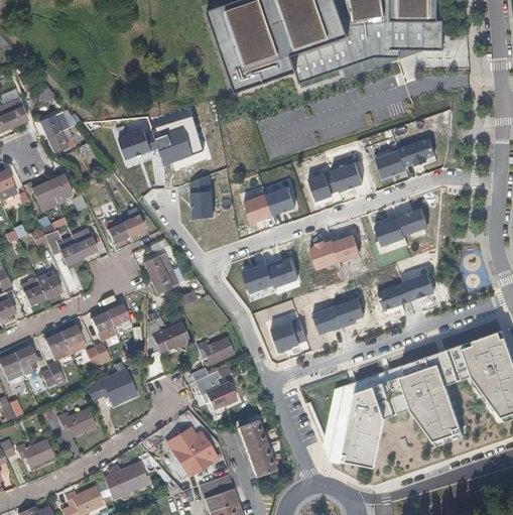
[(439,19),(440,0),(230,0),(210,7),(237,89),(298,69),(302,81),(346,66),(380,54),(402,55),(402,47),(425,47),(444,48),(445,19),(439,19)]
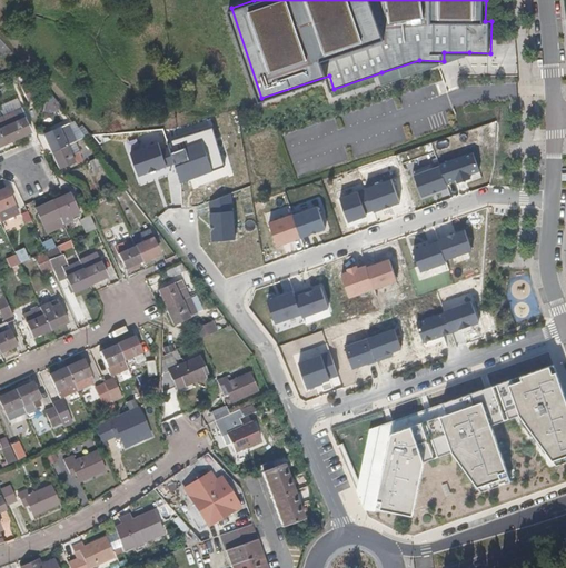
[(419,60),(381,72),(385,82),(469,55),(469,52),(444,52),(444,61),(419,60)]
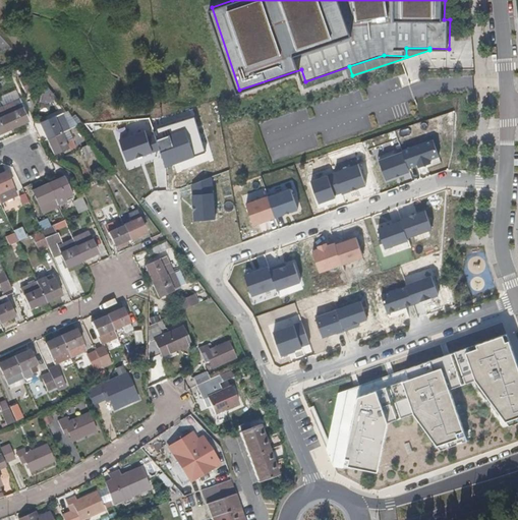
[(36,89),(30,75),(20,78),(26,93),(36,89)]
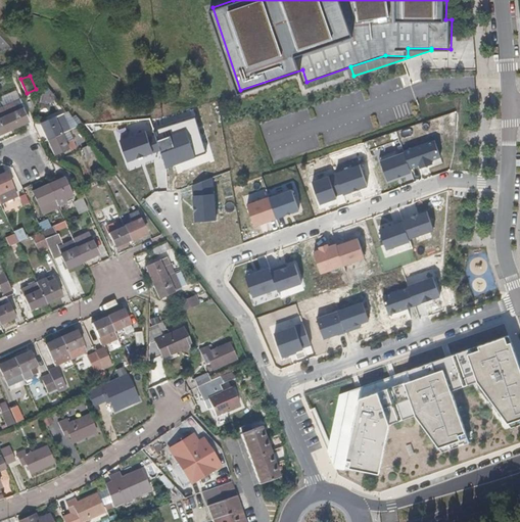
[(29,121),(21,101),(14,105),(15,109),(7,113),(13,128),(29,121)]
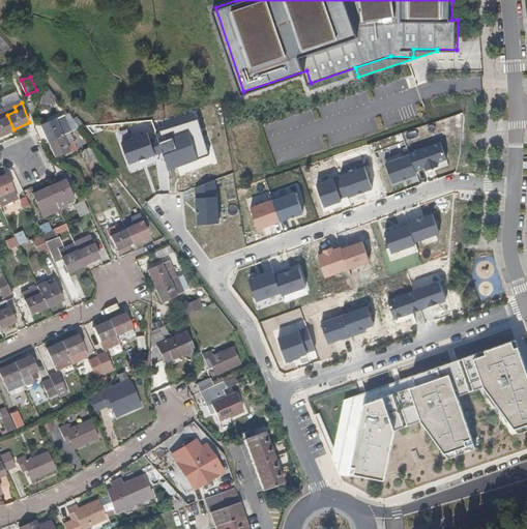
[(0,136),(13,129),(7,115),(0,118),(0,136)]
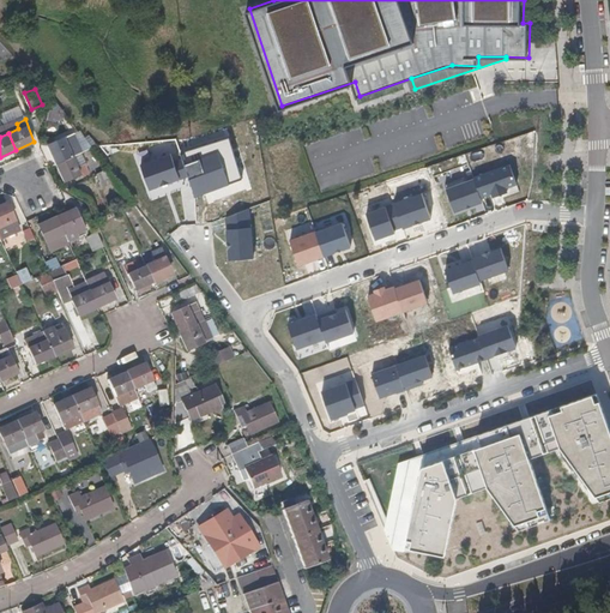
[(82,152),(74,136),(66,139),(65,137),(49,144),(56,163),(82,152)]
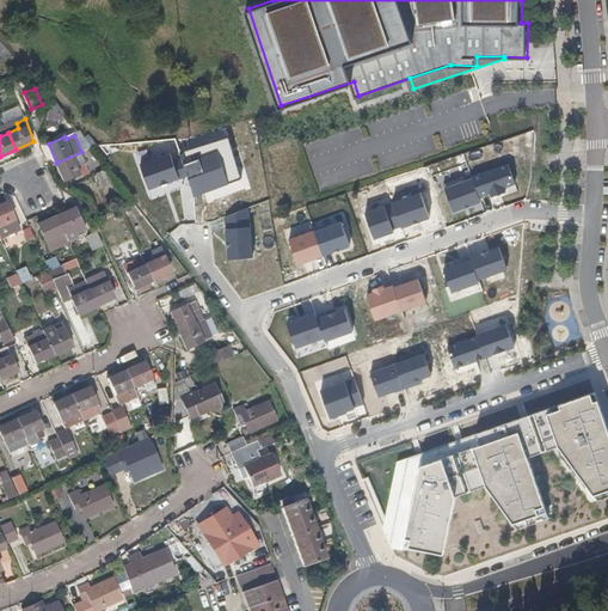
[(91,173),(81,152),(56,163),(65,181),(81,173),(84,177),(91,173)]
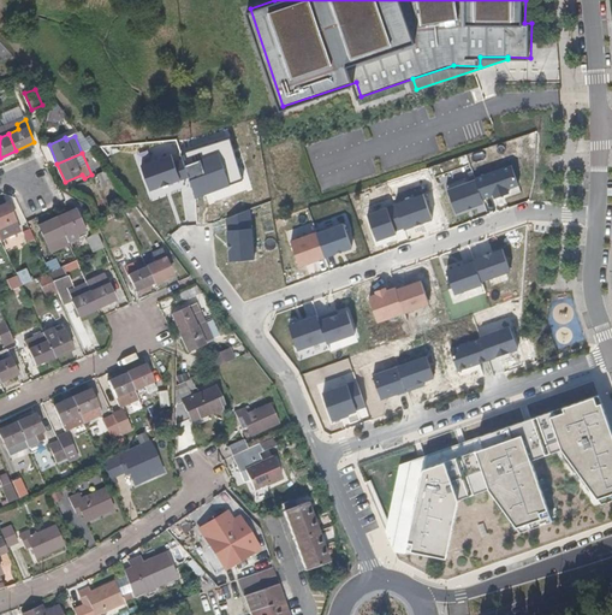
[(19,230),(7,202),(0,205),(0,235),(1,238),(19,230)]
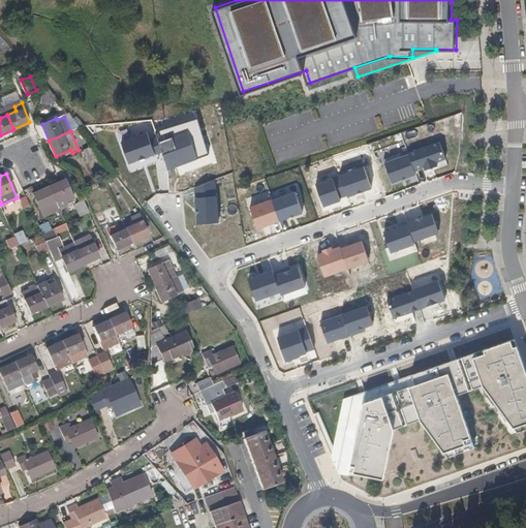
[(74,200),(65,179),(49,186),(56,200),(59,208),(74,200)]
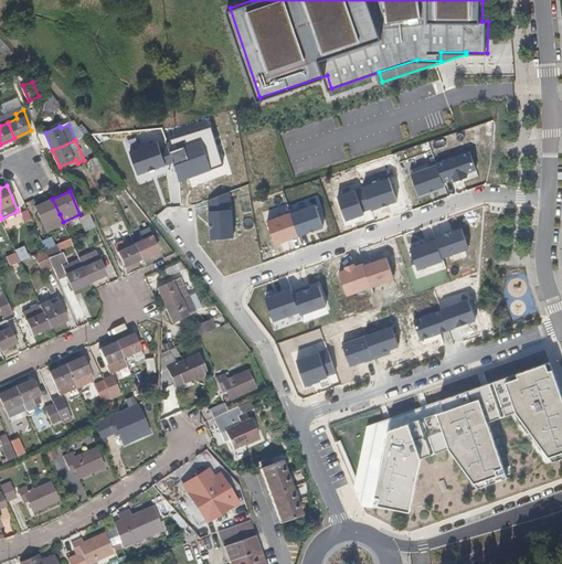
[(60,214),(52,199),(35,206),(42,222),(44,221),(48,229),(53,226),(51,217),(60,214)]
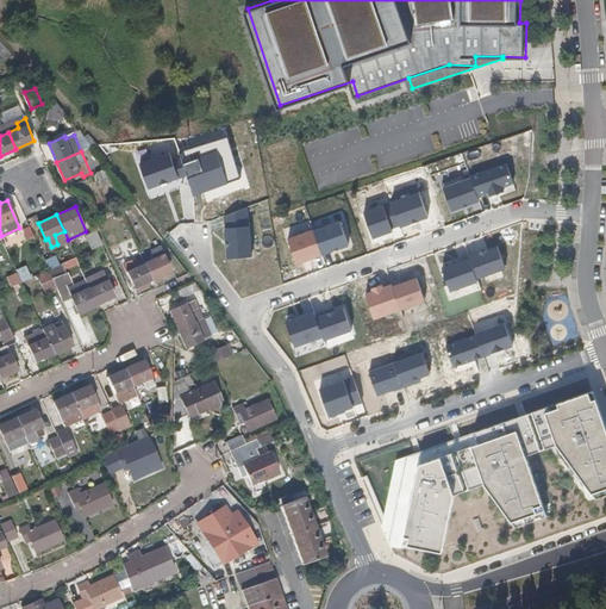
[(101,243),(95,230),(87,234),(93,247),(101,243)]
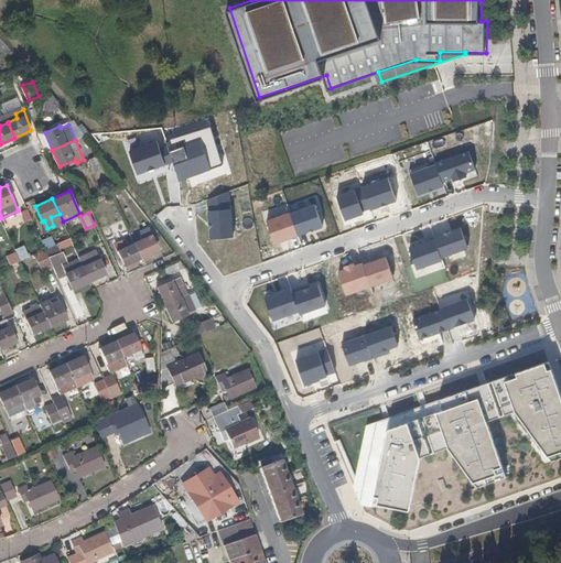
[(159,250),(149,228),(138,233),(141,240),(139,241),(135,242),(137,247),(141,258),(159,250)]
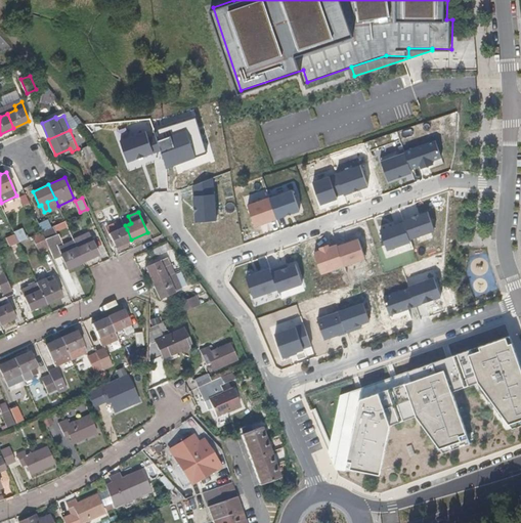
[(48,226),(43,215),(36,218),(42,230),(48,226)]
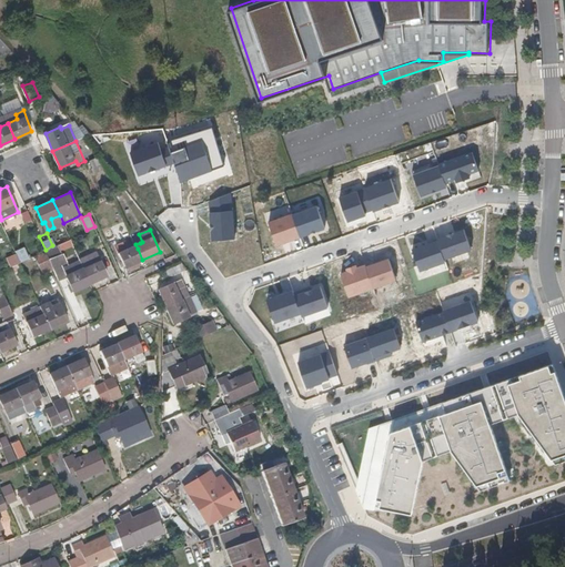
[(142,260),(138,249),(135,244),(131,246),(128,239),(118,244),(121,252),(119,252),(125,267),(142,260)]
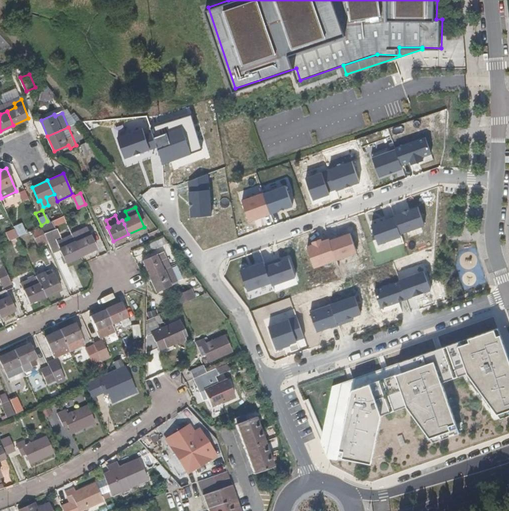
[(55,236),(50,226),(54,224),(52,221),(41,226),(48,240),(55,236)]
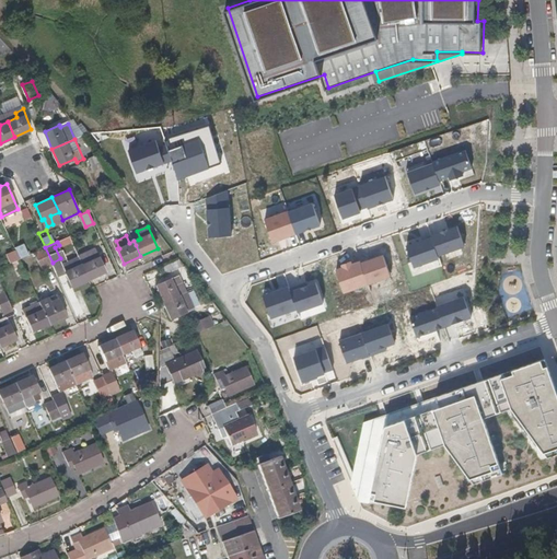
[(53,263),(45,247),(45,246),(36,249),(44,266),(53,263)]
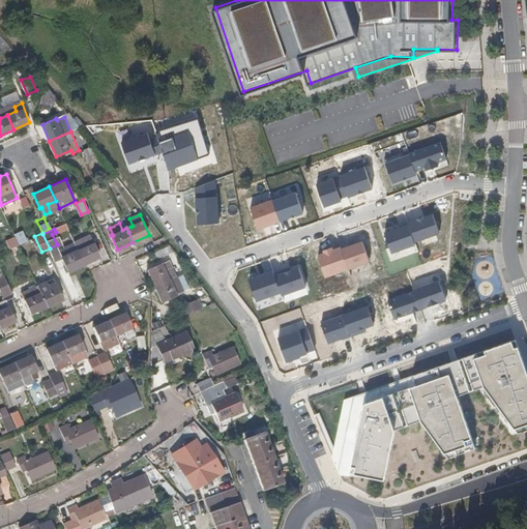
[(101,257),(91,234),(75,241),(76,243),(79,250),(85,264),(101,257)]
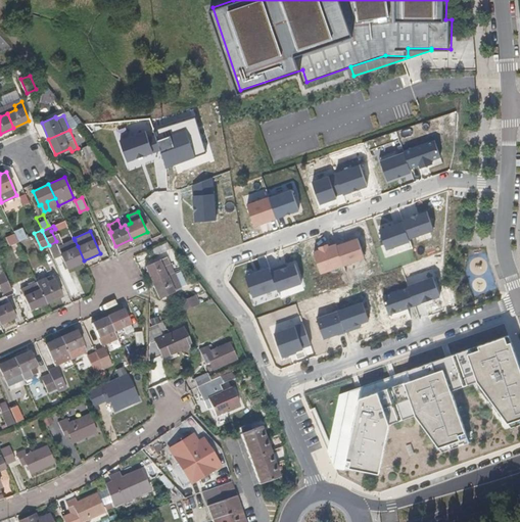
[(18,240),(14,232),(7,236),(10,243),(18,240)]
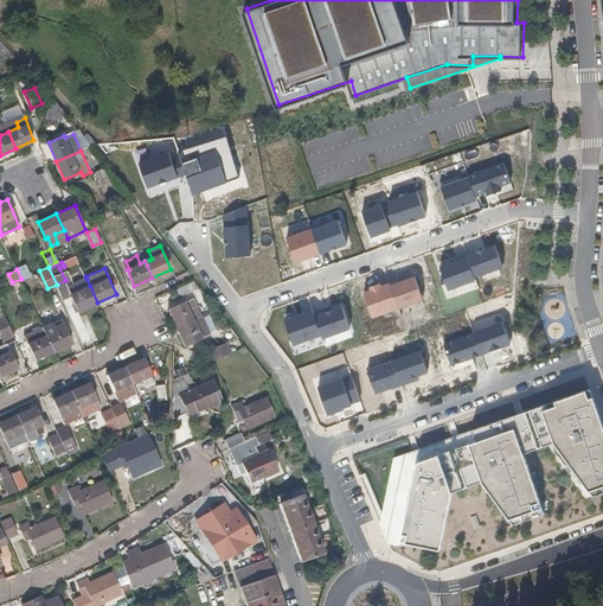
[(90,286),(87,279),(79,282),(82,289),(90,286)]
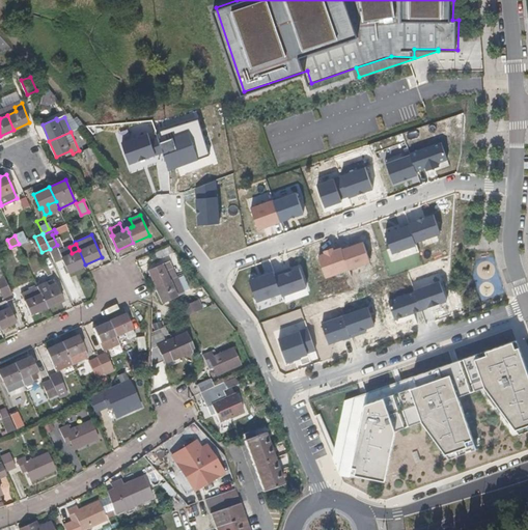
[(172,250),(170,245),(156,251),(159,256),(172,250)]
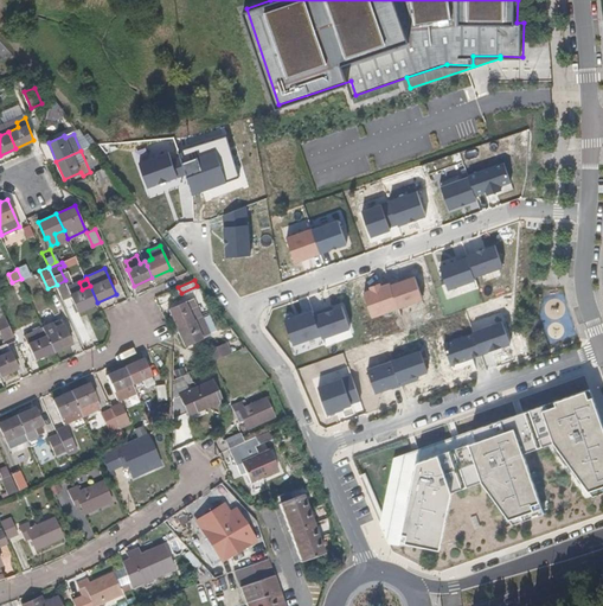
[(97,303),(90,286),(82,289),(79,282),(75,284),(71,286),(75,294),(71,294),(78,311),(97,303)]
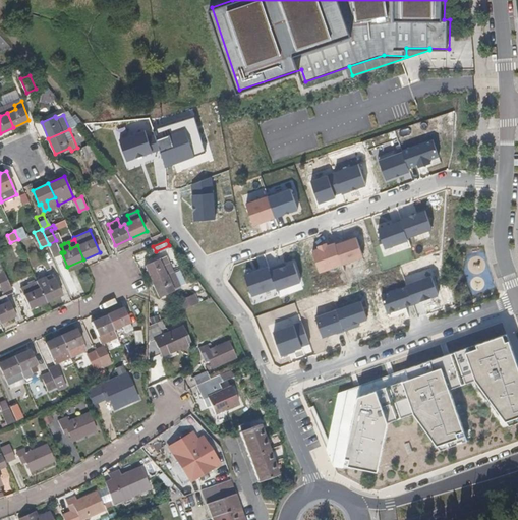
[(177,269),(170,253),(146,265),(153,280),(177,269)]
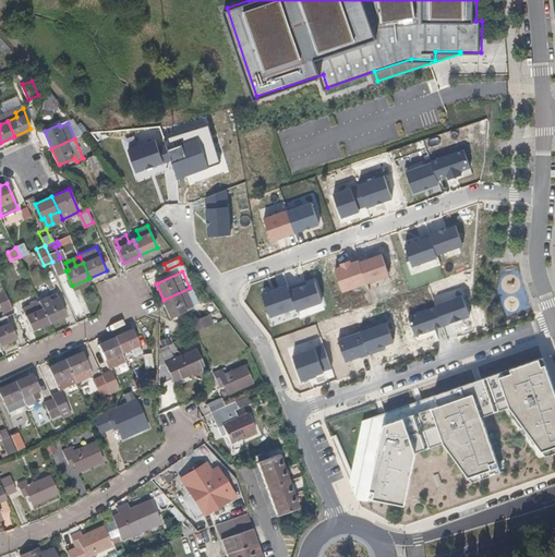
[(198,309),(190,288),(164,300),(173,319),(198,309)]
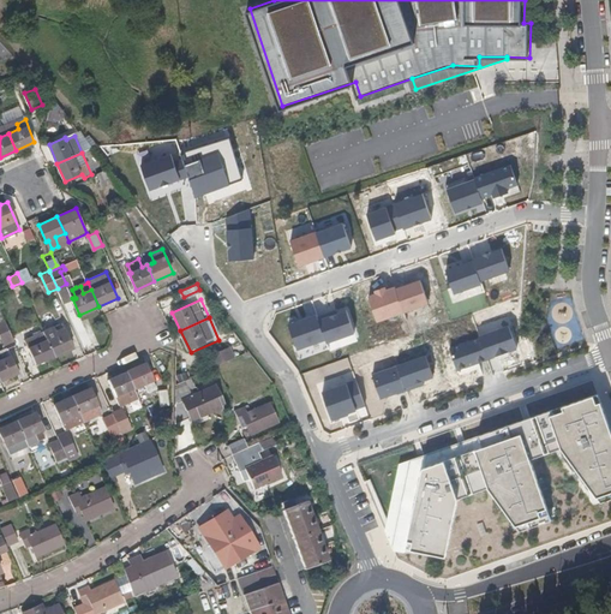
[(15,340),(5,319),(0,320),(0,334),(4,345),(15,340)]
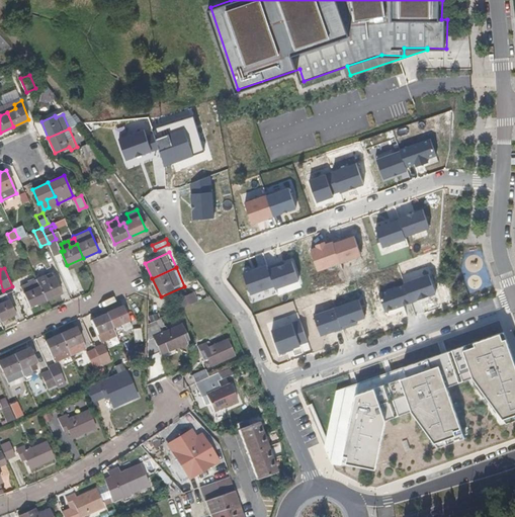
[(62,292),(53,271),(36,278),(39,285),(46,299),(62,292)]
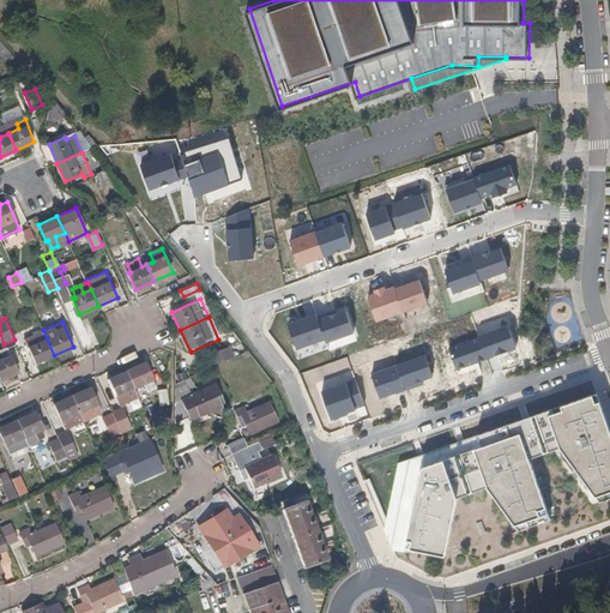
[(54,355),(47,338),(37,343),(34,335),(26,338),(30,347),(29,348),(36,364),(54,355)]
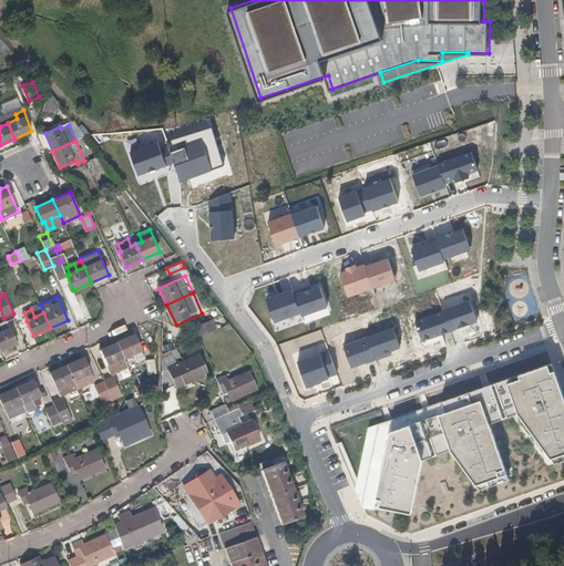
[(16,319),(13,314),(3,318),(4,321),(8,329),(10,328),(8,321),(16,319)]
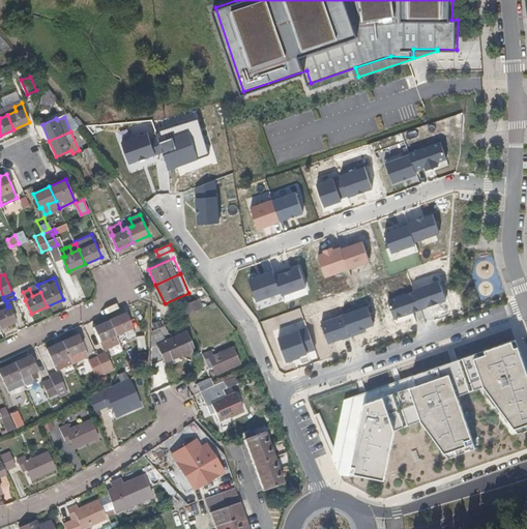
[(203,307),(199,298),(183,305),(187,315),(192,313),(198,310),(203,307)]
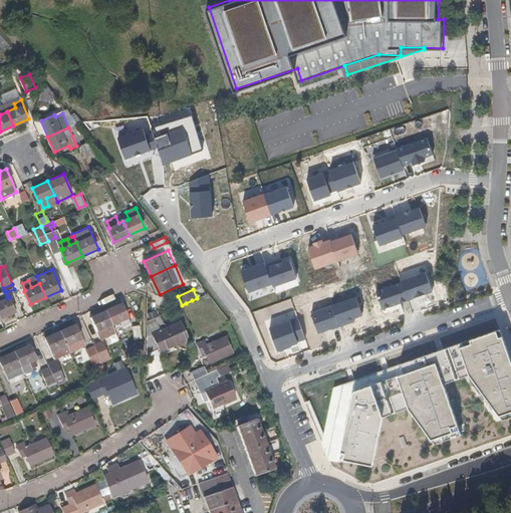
[(0,317),(15,311),(9,297),(7,298),(4,291),(0,292),(0,294),(2,300),(0,300),(0,317)]
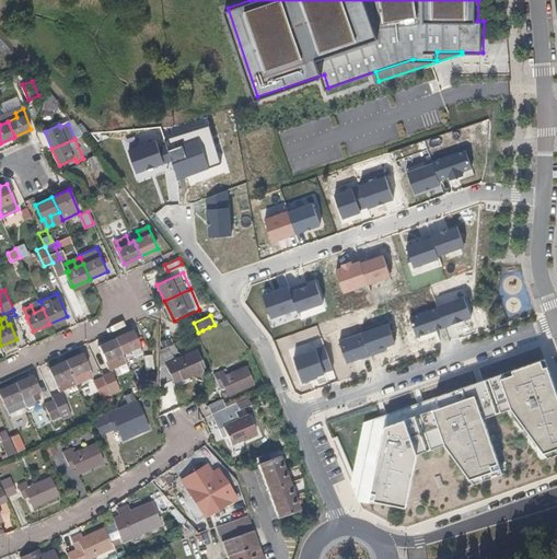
[(143,352),(134,330),(126,334),(116,338),(124,353),(132,349),(136,357),(143,352)]
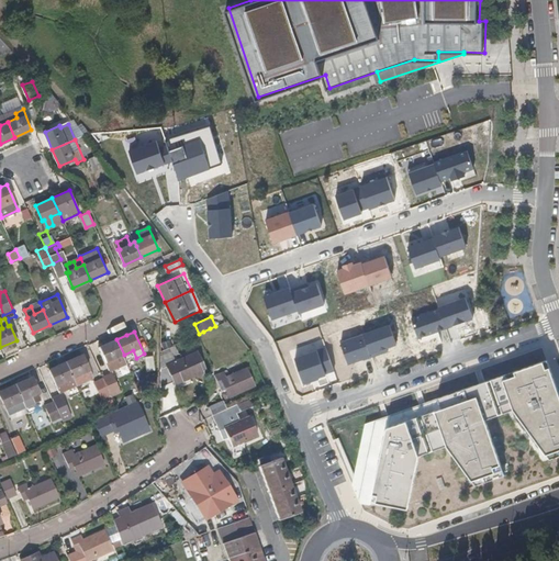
[(124,355),(116,339),(100,347),(110,370),(127,362),(124,355)]
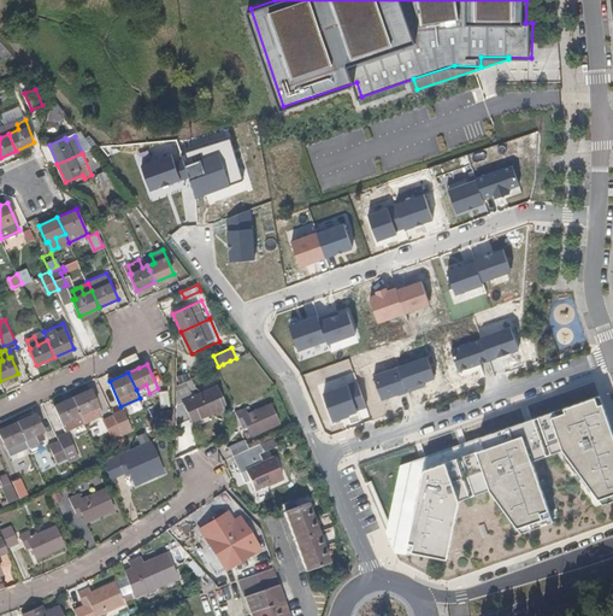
[(225,405),(217,386),(194,397),(192,391),(195,388),(190,379),(177,385),(177,397),(177,424),(192,418),(193,421),(225,405)]
